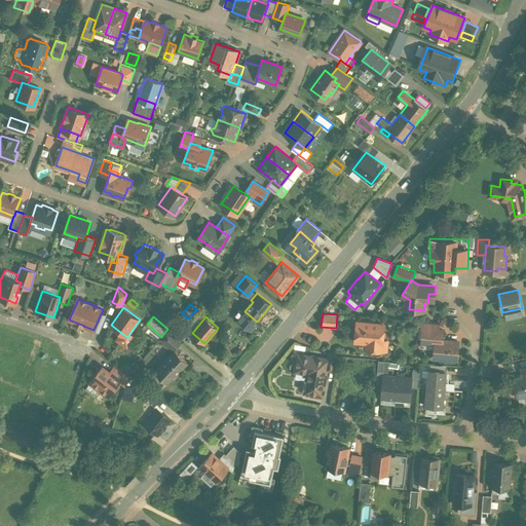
[(385,325),(359,322),(358,327),(355,328),(355,334),(357,336),(357,341),(372,342),(372,349),(381,350),(382,343),(383,343),(385,325)]
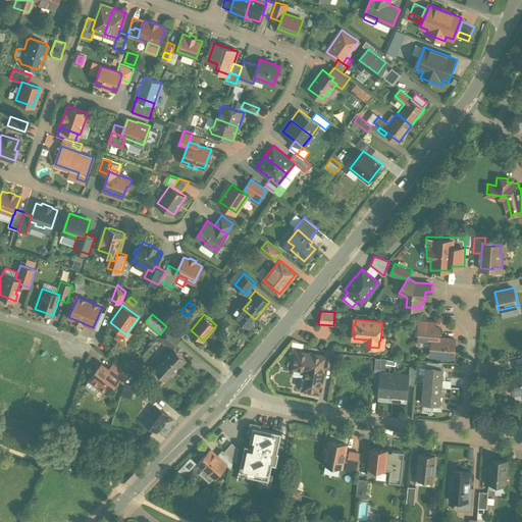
[(183,329),(172,320),(166,326),(177,335),(183,329)]
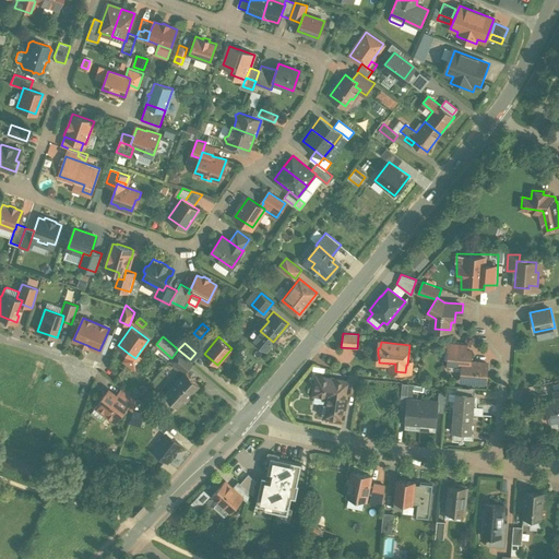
[(456,349),(450,348),(450,349),(449,361),(463,363),(462,380),(486,382),(487,363),(471,361),(472,351),(456,349)]
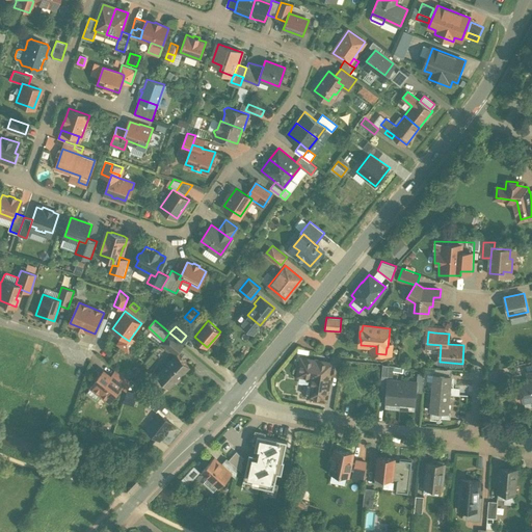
[(129,341),(123,337),(118,343),(129,350),(136,341),(131,338),(129,341)]
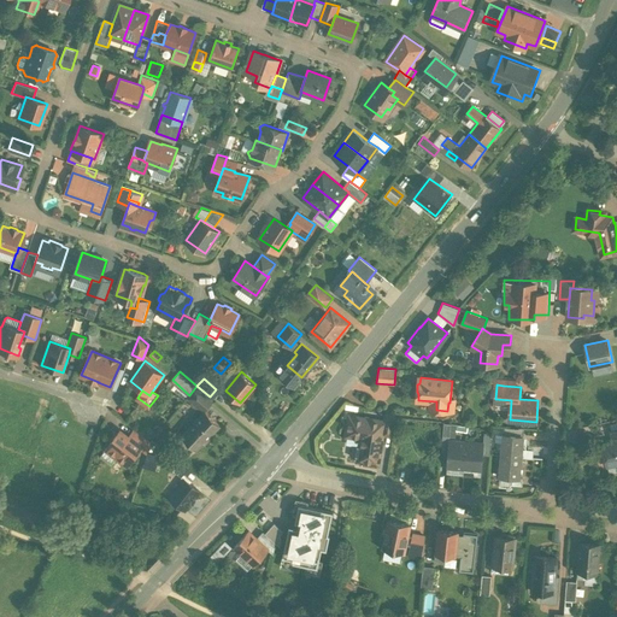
[(181,409),(171,398),(164,405),(175,415),(181,409)]
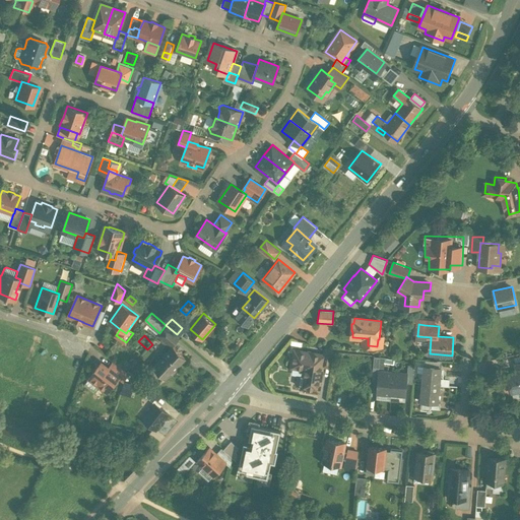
[(153,367),(152,367),(158,372),(166,379),(172,372),(173,373),(179,368),(177,367),(186,358),(173,346),(153,367)]
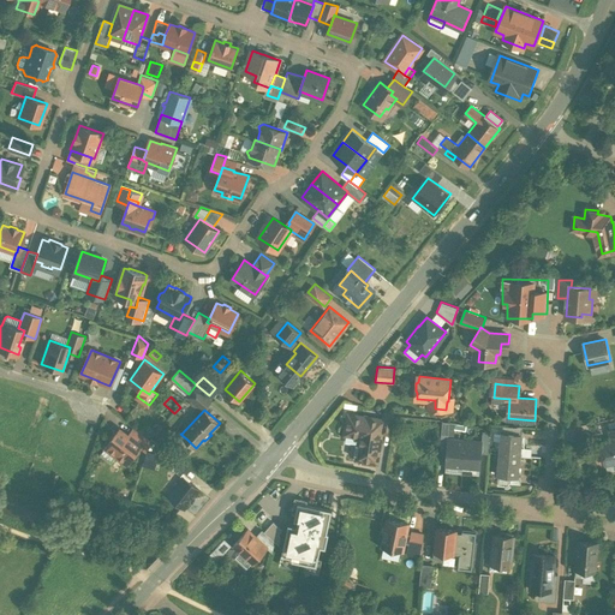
[(395,416),(384,412),(383,419),(384,419),(382,433),(392,434),(395,416)]
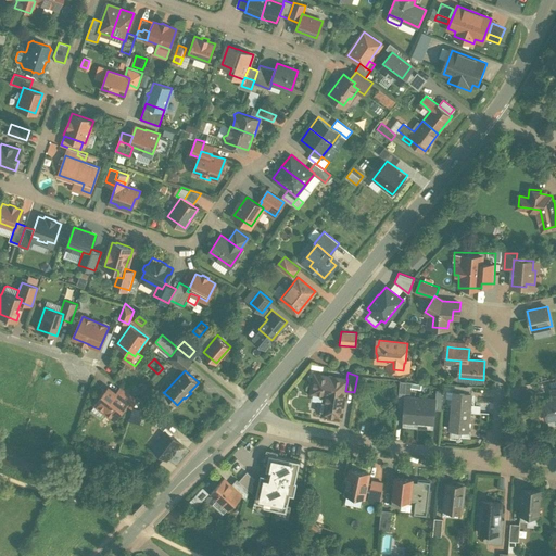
[(346,379),(315,374),(312,392),(326,394),(325,402),(323,412),(323,415),(341,417),(345,391),(348,379),(346,379)]
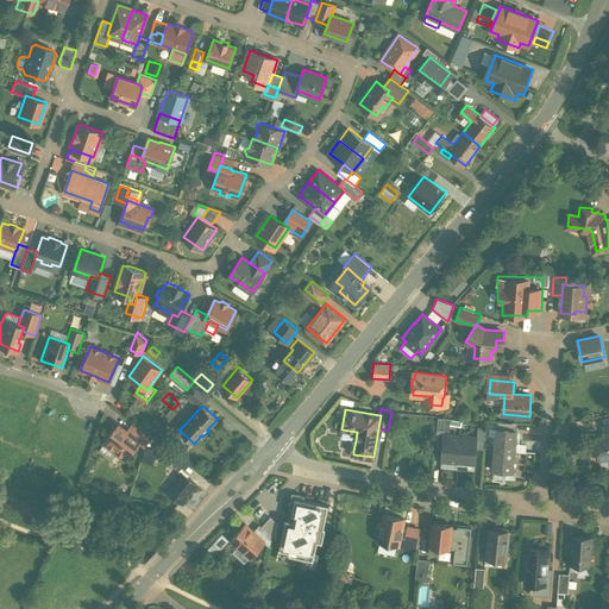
[(135,438),(119,425),(105,443),(126,458),(139,441),(135,438)]
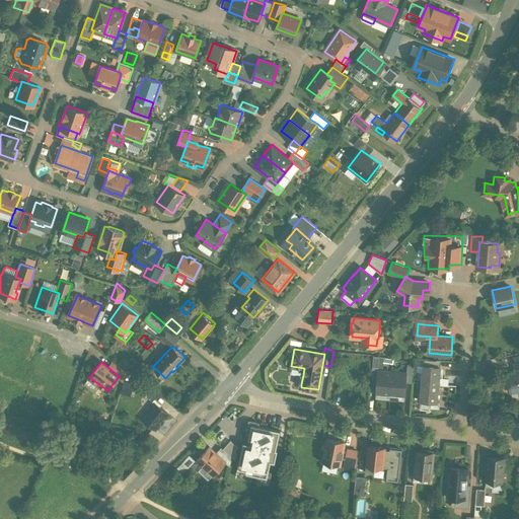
[(158,371),(152,366),(153,366),(151,364),(146,369),(153,376),(158,371)]
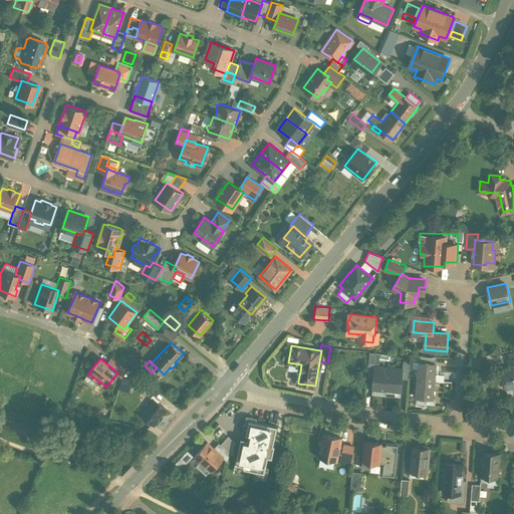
[(420,361),(418,379),(434,380),(436,363),(420,361)]
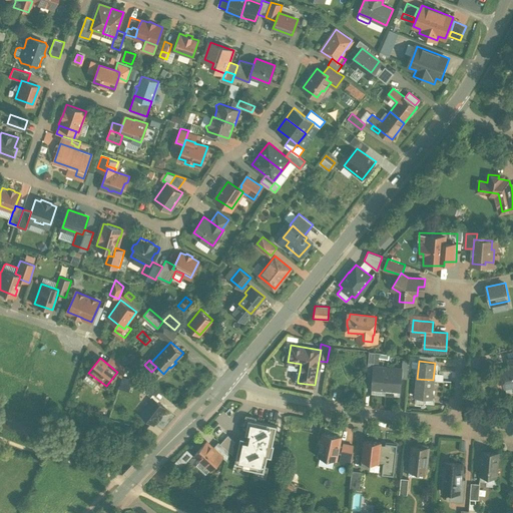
[(125,368),(118,363),(113,369),(117,372),(122,376),(125,368)]
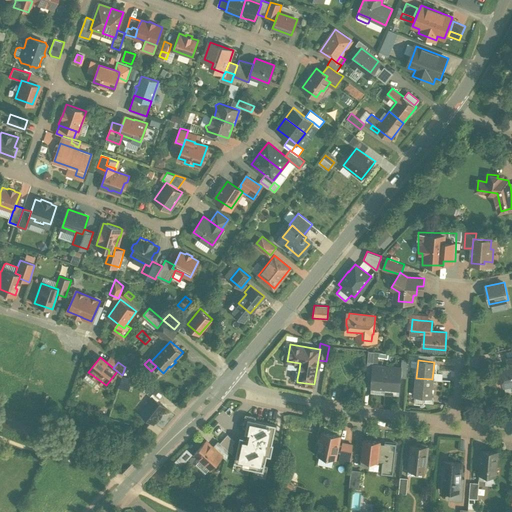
[(401,367),(373,365),(372,374),(371,387),(399,389),(400,376),(401,367)]
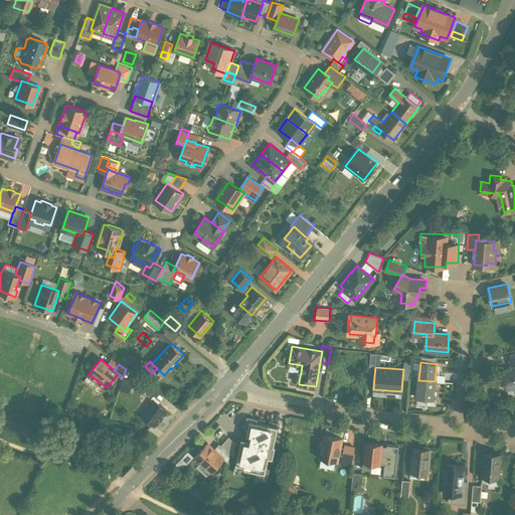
[(514,367),(504,370),(507,387),(508,387),(514,385),(514,367)]
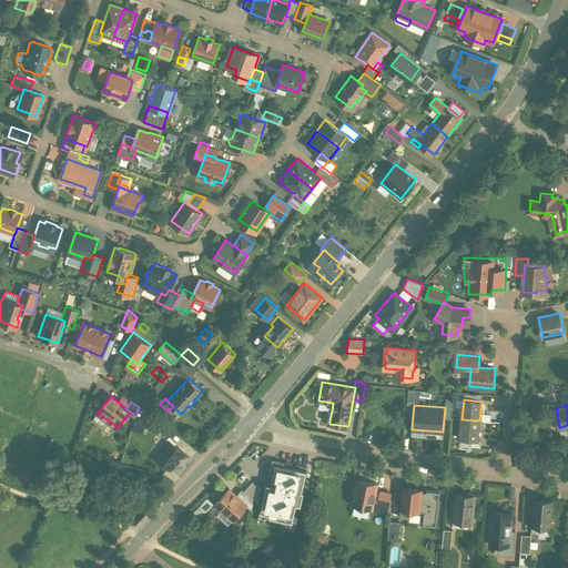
[(479,421),(462,419),(460,438),(462,438),(478,439),(479,421)]
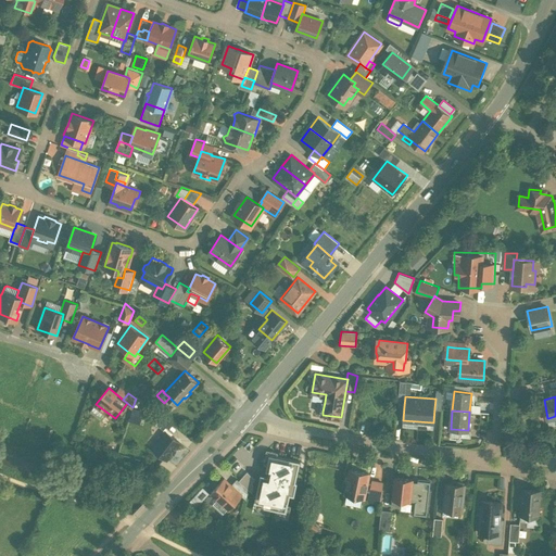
[(161,416),(155,422),(161,427),(166,419),(161,416)]
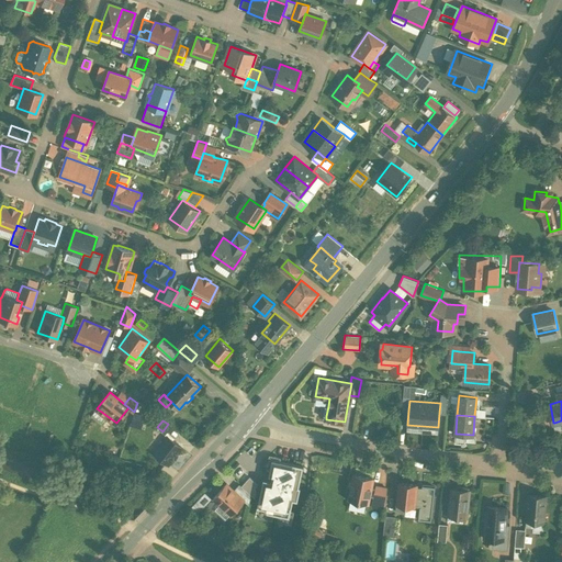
[(179,433),(168,424),(163,431),(168,436),(168,435),(173,439),(179,433)]
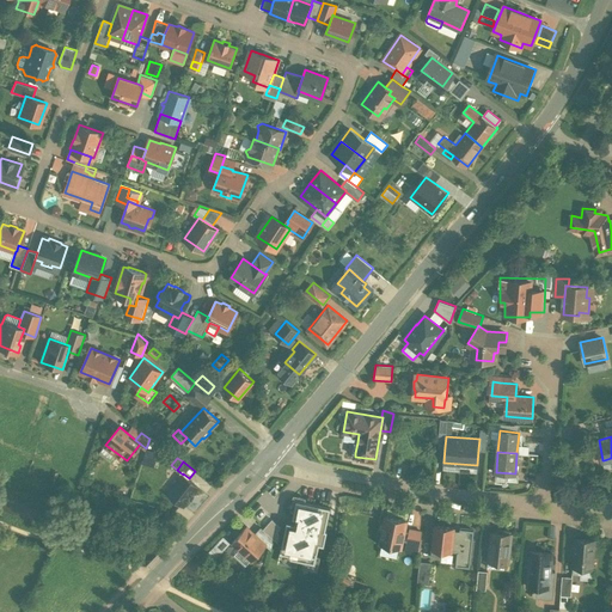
[(189,478),(183,473),(183,475),(169,493),(173,497),(175,501),(178,501),(184,505),(199,487),(189,478)]
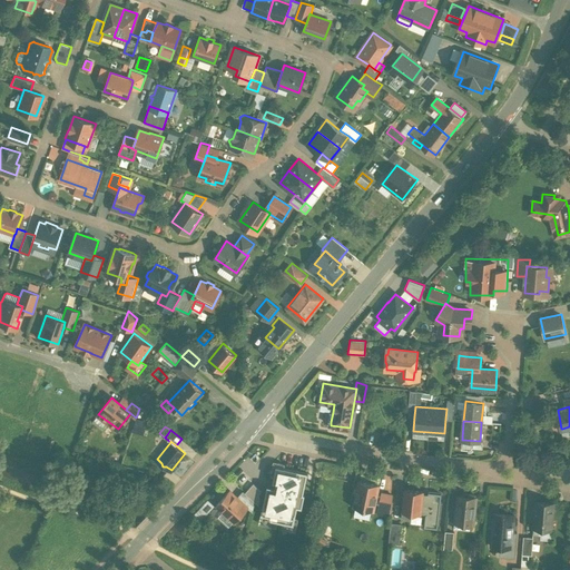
[(307,472),(276,465),(272,482),(275,482),(275,487),(267,485),(261,514),(271,516),(271,519),(293,523),(297,507),(302,507),(304,493),(303,493),(307,472)]
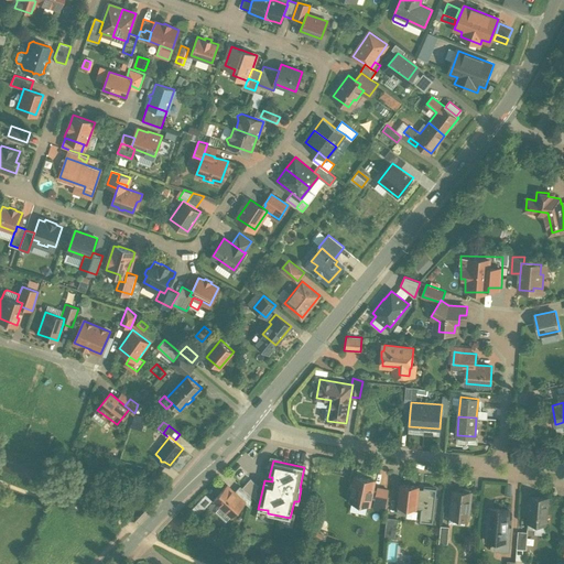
[(375,479),(355,476),(350,501),(369,505),(370,498),(375,498),(377,490),(372,489),(375,479)]
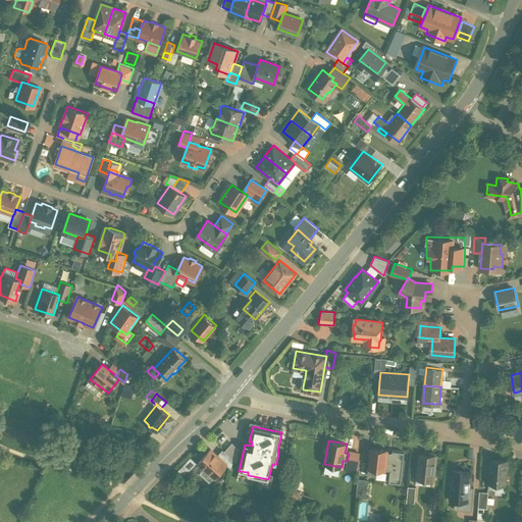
[(240,450),(231,442),(224,451),(237,462),(238,455),(237,453),(240,450)]
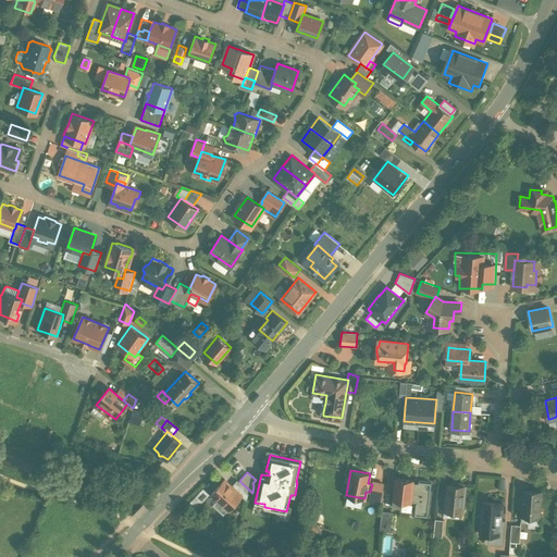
[(413,480),(396,478),(393,499),(394,499),(393,506),(401,507),(403,500),(411,502),(411,500),(413,482),(413,480)]
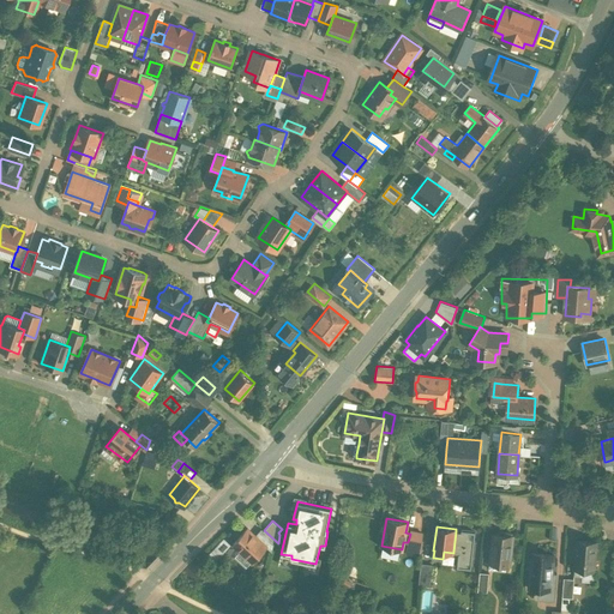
[(268,546),(247,528),(234,543),(253,561),(268,546)]
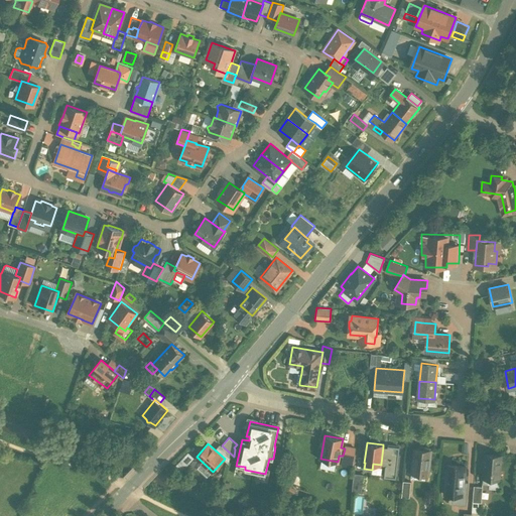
[(388,446),(383,446),(381,464),(386,465),(384,476),(396,478),(400,446),(388,444),(388,446)]
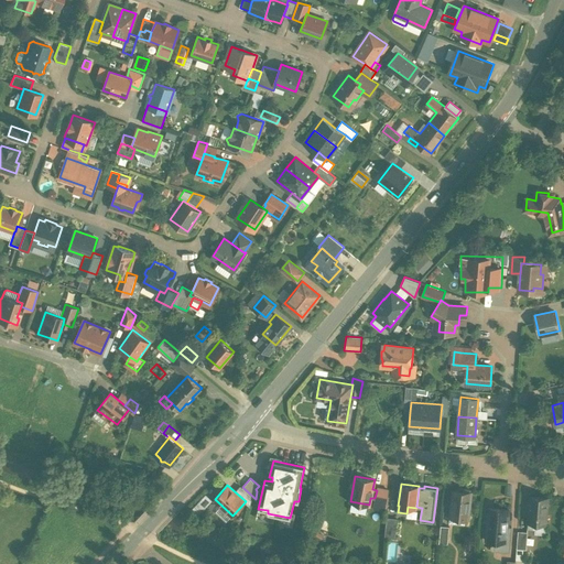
[(389,490),(377,487),(377,490),(375,498),(373,507),(387,509),(389,490)]
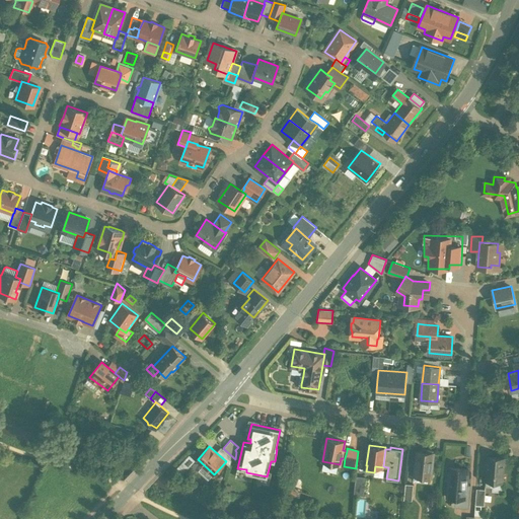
[(433,450),(426,449),(426,451),(417,450),(414,474),(431,476),(434,452),(433,452),(433,450)]
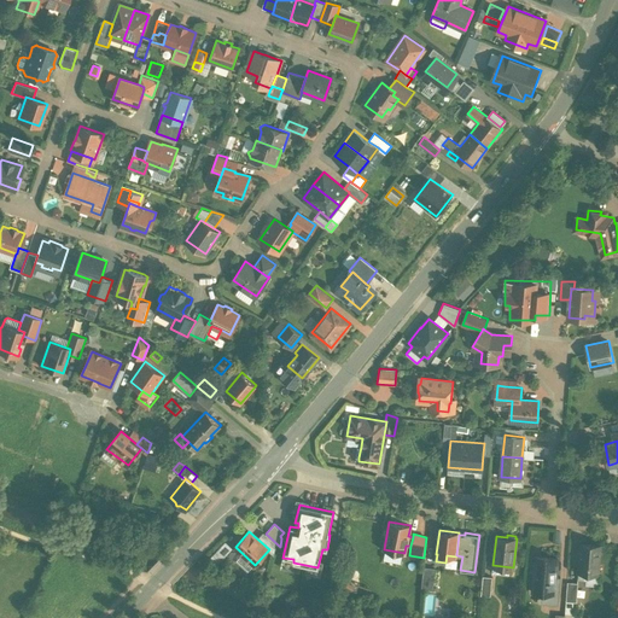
[(232,547),(225,541),(213,554),(220,560),(232,547)]
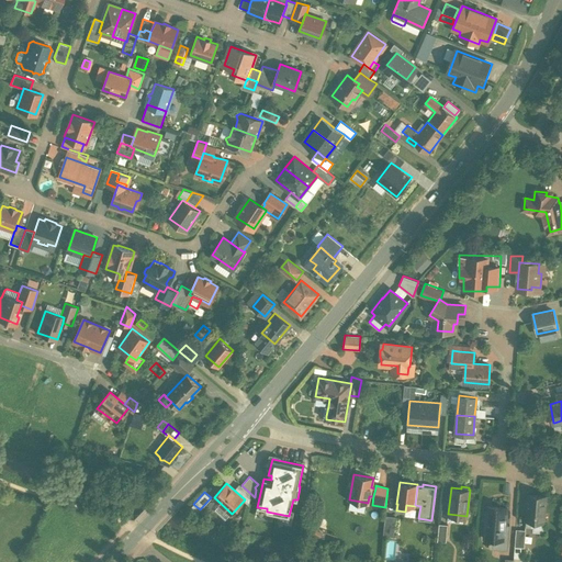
[(547,495),(528,494),(526,519),(544,520),(547,495)]
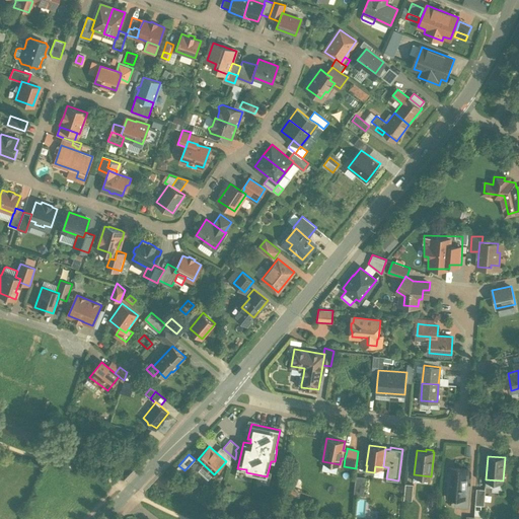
[(468,468),(450,467),(447,497),(448,497),(448,495),(457,496),(457,506),(469,507),(471,485),(467,484),(468,468)]
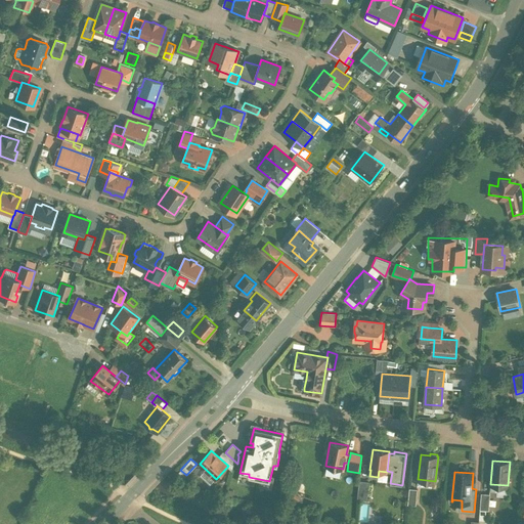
[(369,481),(359,480),(357,498),(367,499),(369,481)]
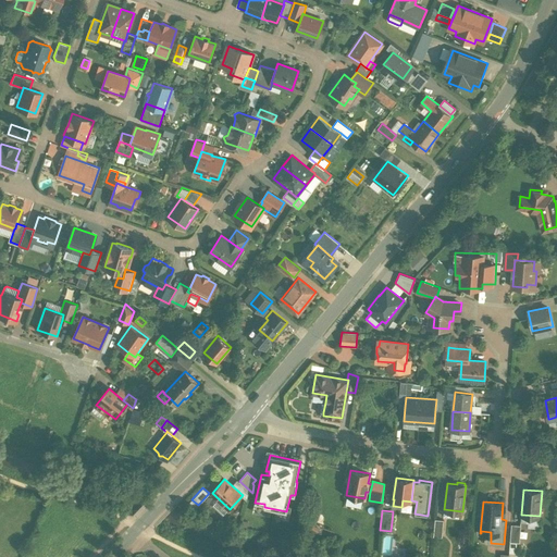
[(444,519),(435,519),(434,536),(442,536),(444,519)]
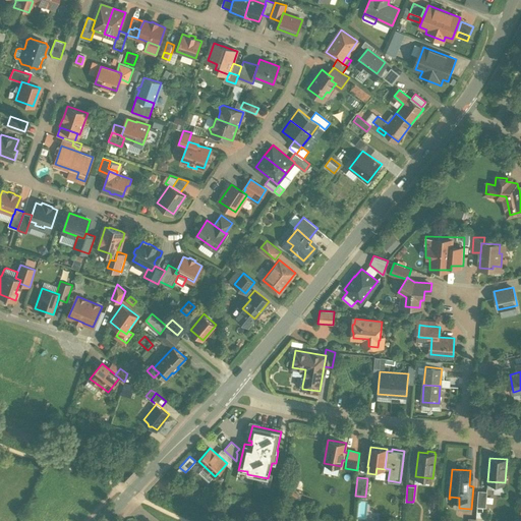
[(487,491),(478,490),(477,507),(486,507),(487,491)]
